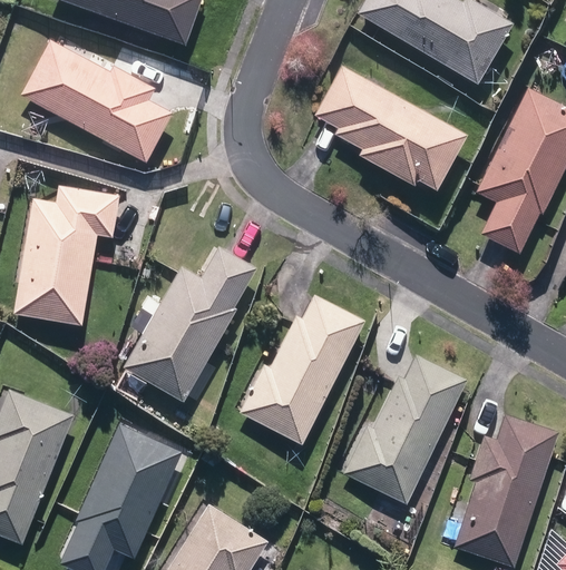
[(58,0),(186,45),(202,0),(58,0)]
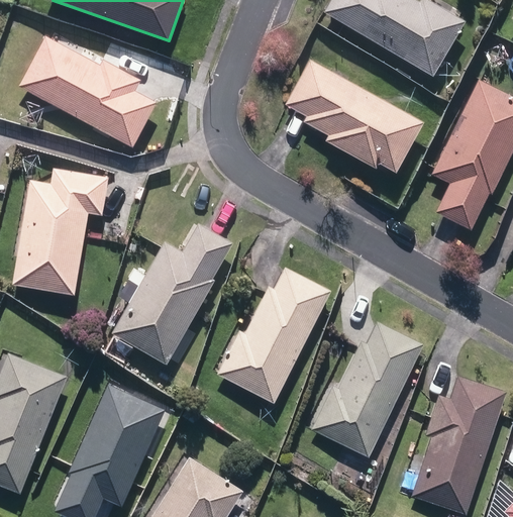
[(330,0),(323,12),(431,76),(464,21),(427,0),(419,0),(418,2),(415,0),(330,0)]
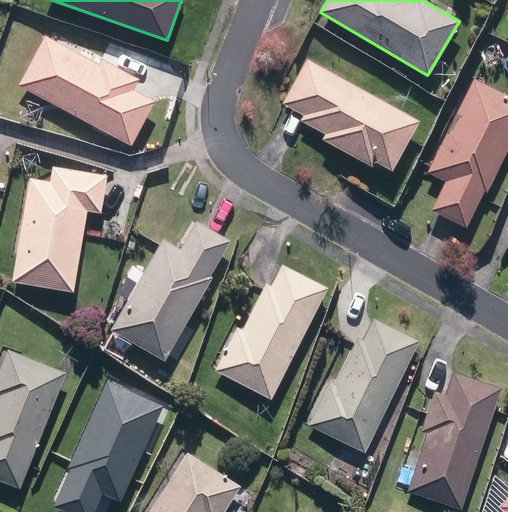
[(18,84),(131,146),(155,102),(134,90),(139,79),(101,59),(98,64),(44,35),(18,84)]
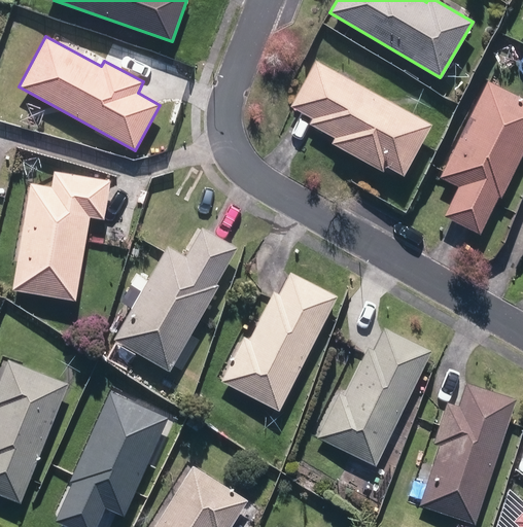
[(385,168),(403,177),(431,125),(316,61),(289,108),(311,119),(308,125),(334,139),(332,144),(383,173),(385,168)]
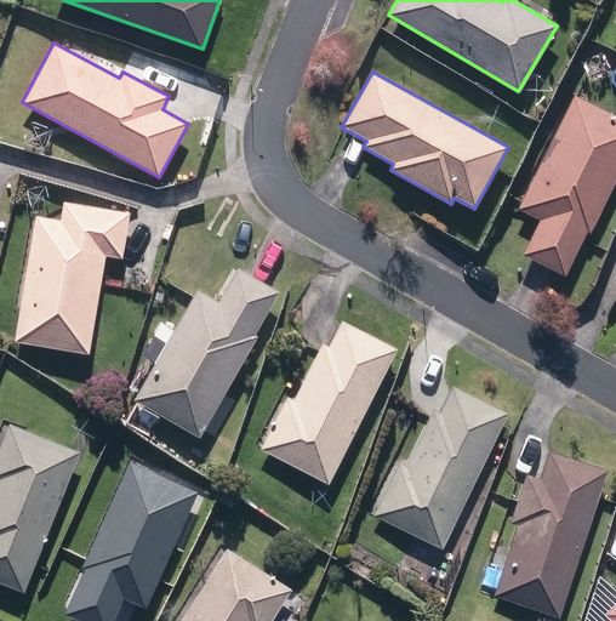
[(523,256),(564,275),(586,233),(589,235),(615,181),(615,115),(575,96),(519,210),(540,220),(523,256)]
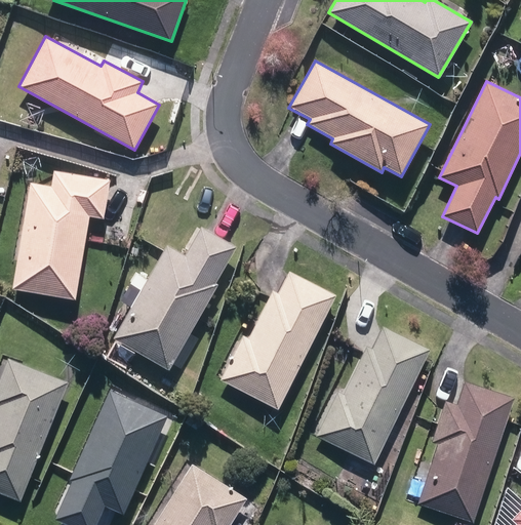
[(11,289),(75,300),(89,216),(104,219),(110,180),(53,171),(50,187),(30,183),(11,289)]
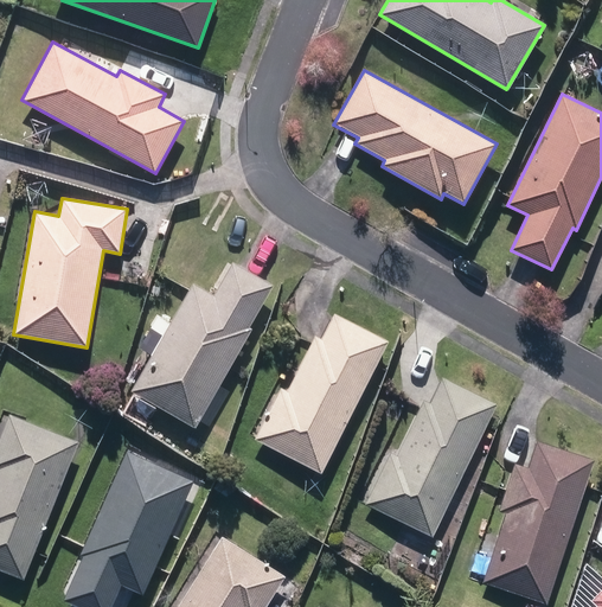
[(129,393),(193,429),(251,331),(248,327),(273,286),(232,262),(213,295),(192,283),(129,393)]
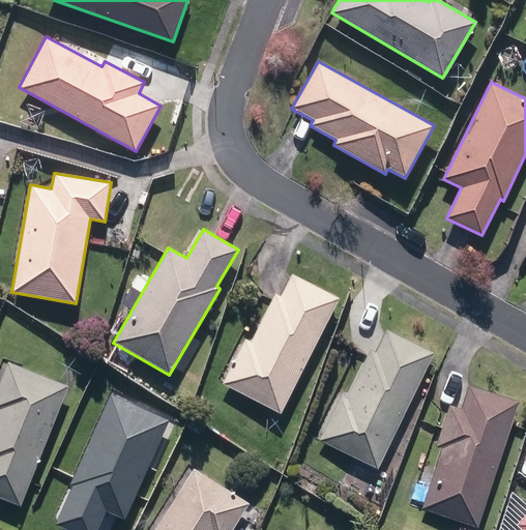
[(222,384),(281,413),(339,298),(292,274),(282,296),(275,293),(251,342),(245,339),(222,384)]
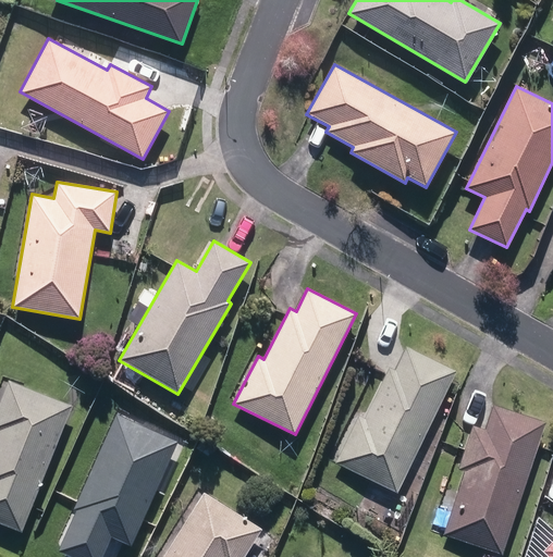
[(335,465),(397,494),(456,371),(406,346),(395,370),(390,368),(365,420),(358,417),(335,465)]
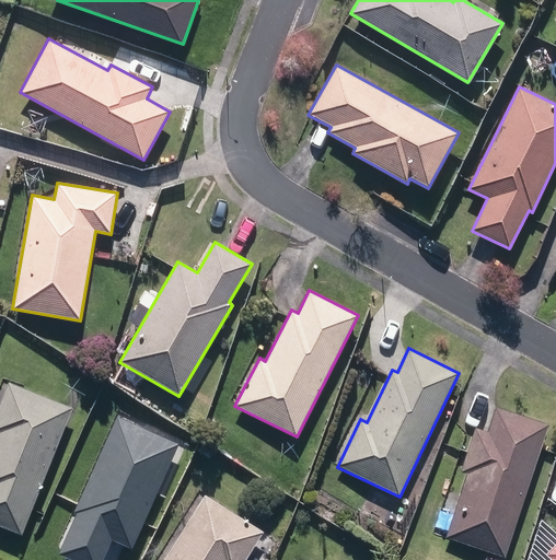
[(0,525),(21,534),(72,408),(10,383),(0,405),(0,525)]
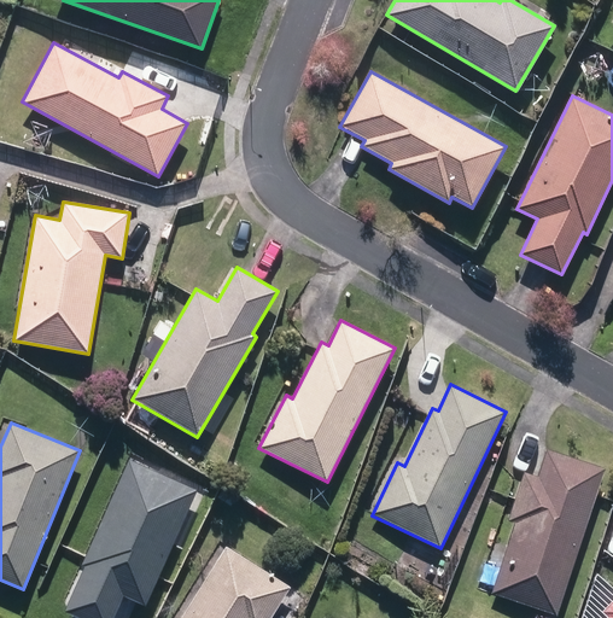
[(491,594),(555,616),(605,468),(547,450),(538,477),(525,472),(508,522),(515,523),(491,594)]
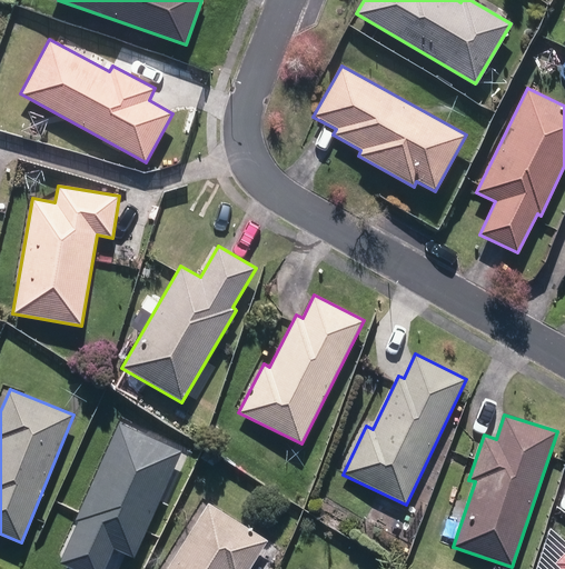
[(58,563),(71,568),(103,568),(114,549),(135,559),(181,451),(119,422),(75,520),(78,521),(58,563)]
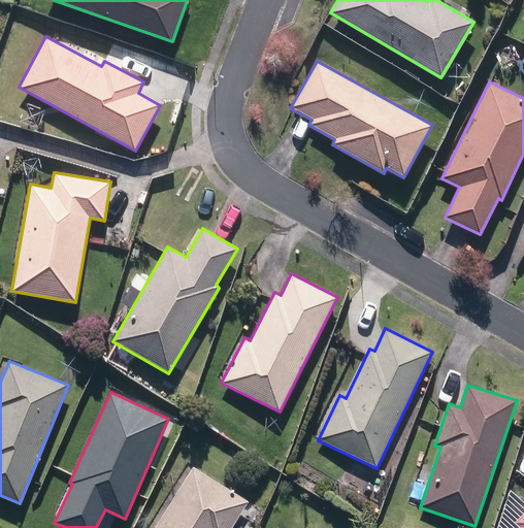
[(155,527),(231,527),(248,502),(193,468),(155,527)]
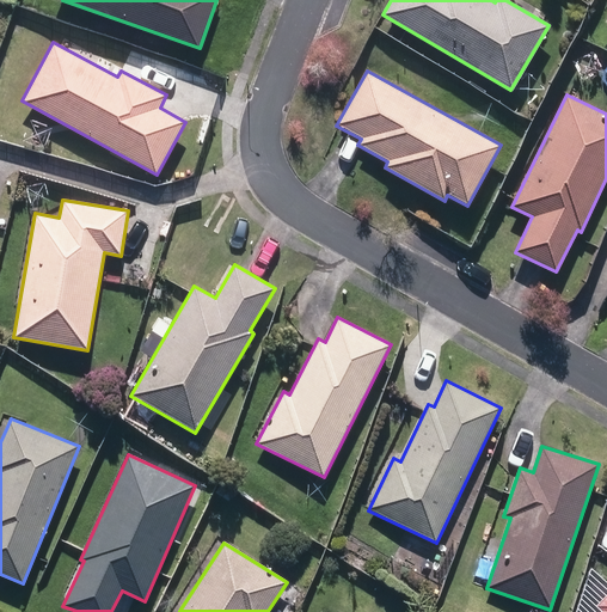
[(598,611),(606,611),(606,592),(594,606),(599,611),(598,611)]
